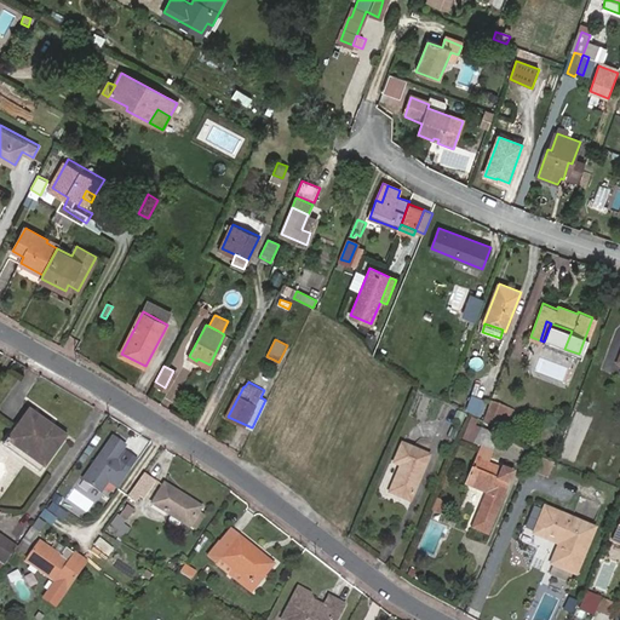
[(480,417),(486,401),(472,396),(466,411),(480,417)]
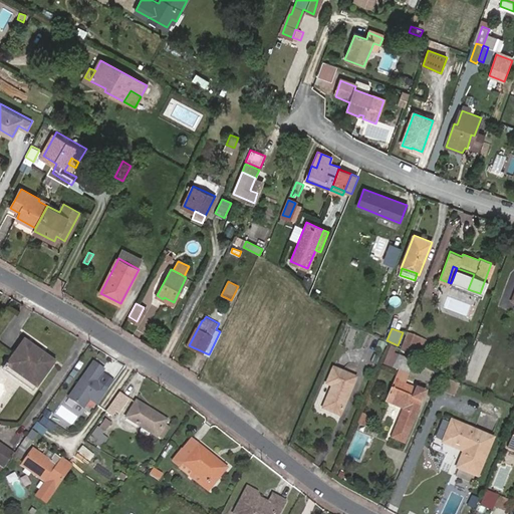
[(420,357),(427,339),(407,332),(400,349),(420,357)]
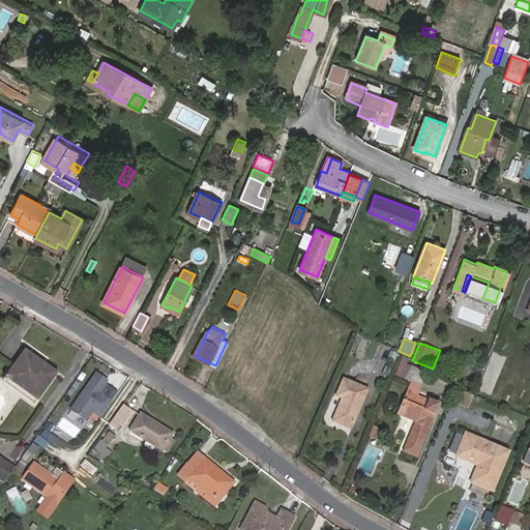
[(31,352),(28,356),(56,376),(58,372),(31,352)]
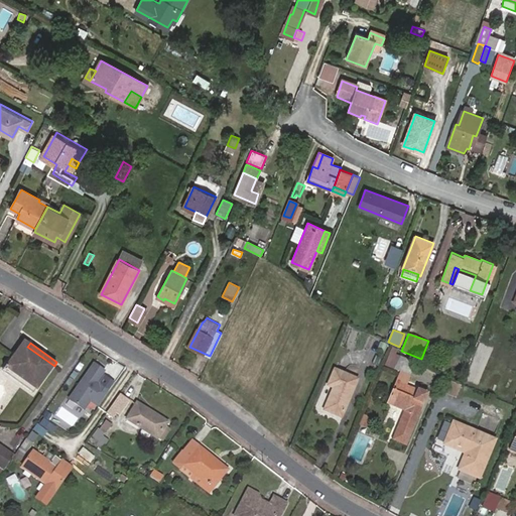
[(54,366),(27,347),(24,344),(3,373),(33,394),(54,366)]
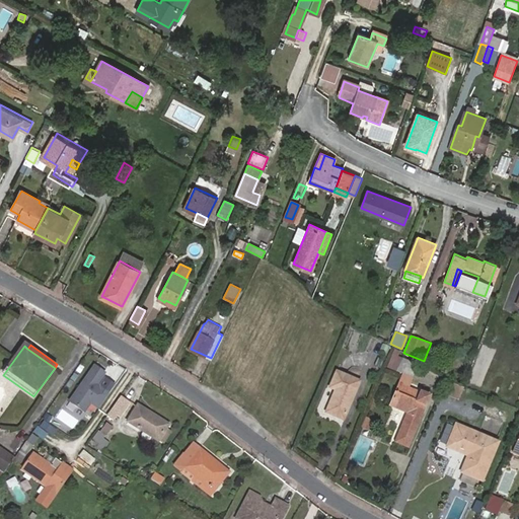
[(409,387),(418,365),(403,359),(397,372),(403,374),(391,405),(406,414),(396,441),(409,446),(429,396),(409,387)]
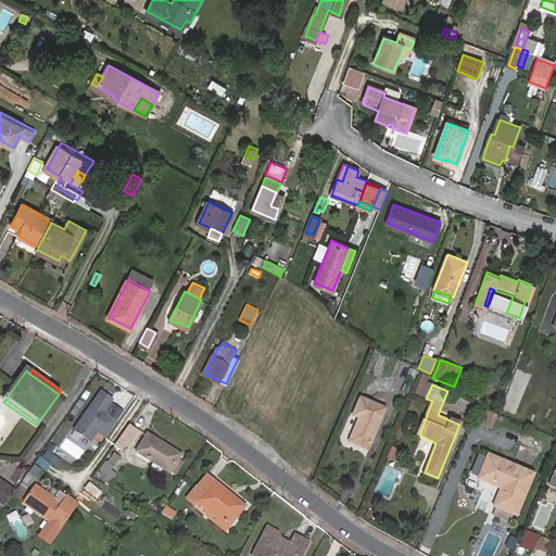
[(101,391),(75,430),(86,438),(91,441),(98,431),(106,438),(118,420),(104,411),(113,399),(101,391)]
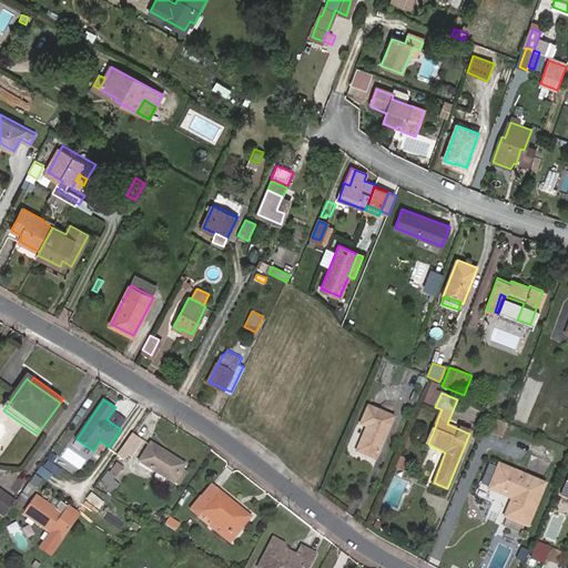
[(372,432),(366,429),(357,450),(377,459),(395,417),(369,406),(362,423),(368,425),(373,427),(372,432)]
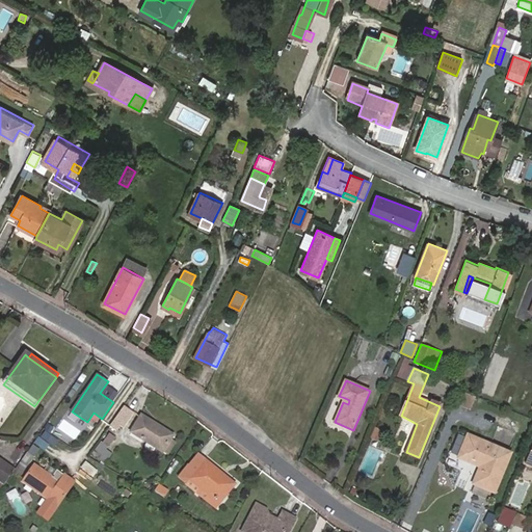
[(471,408),(475,398),(459,391),(454,402),(471,408)]
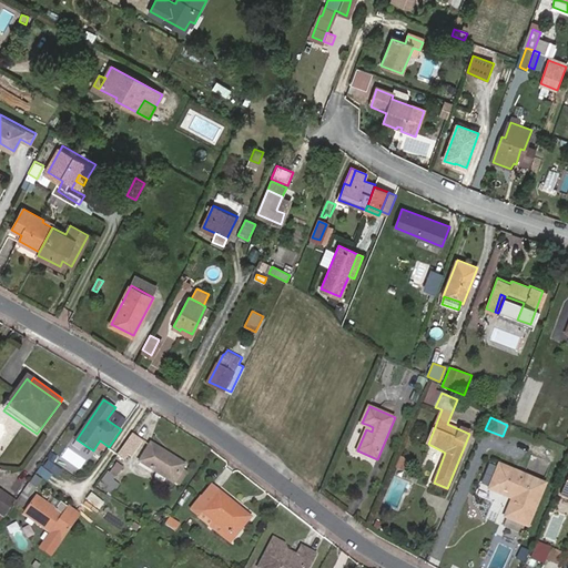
[(142,442),(132,433),(121,448),(132,457),(142,442)]
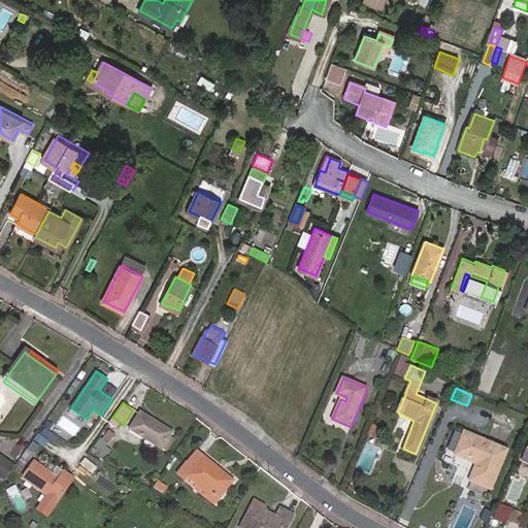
[(161,449),(171,432),(140,413),(130,429),(161,449)]
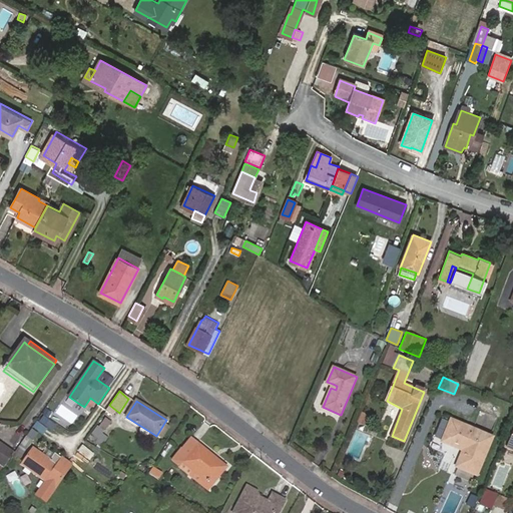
[(360,412),(358,423),(365,425),(368,414),(360,412)]
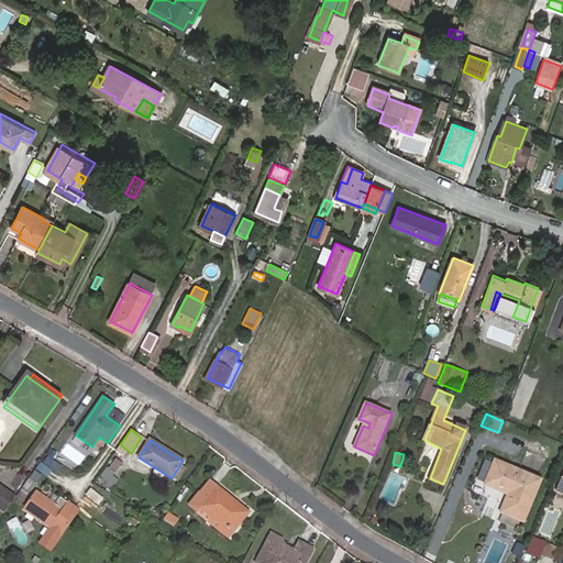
[(509,495),(501,511),(522,520),(539,479),(496,461),(486,485),(509,495)]
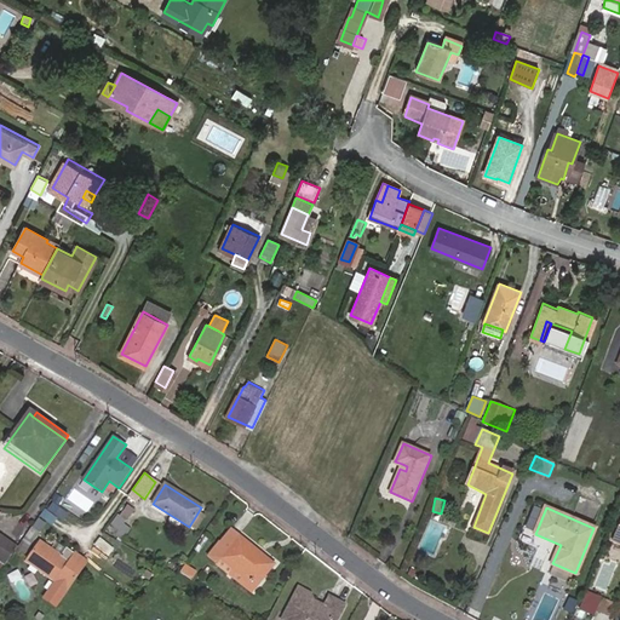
[(44,509),(39,517),(52,526),(57,517),(44,509)]
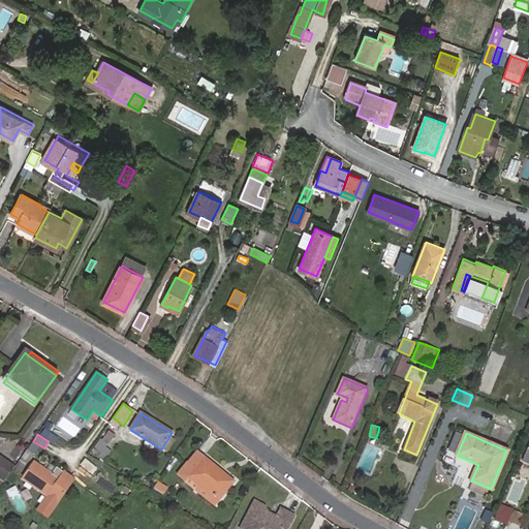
[(100,439),(97,443),(101,446),(96,454),(105,460),(112,452),(105,446),(106,444),(100,439)]
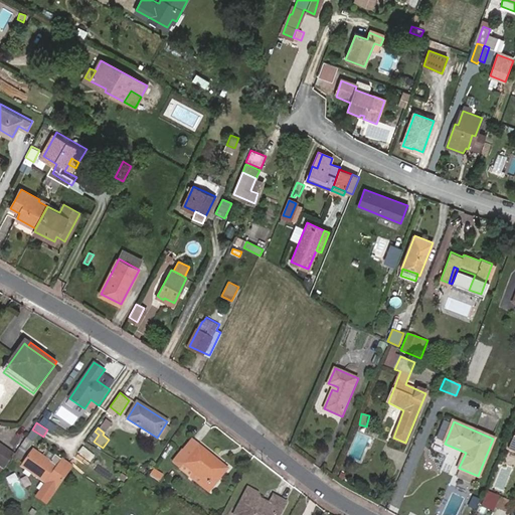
[(94,442),(99,435),(95,432),(90,439),(94,442)]
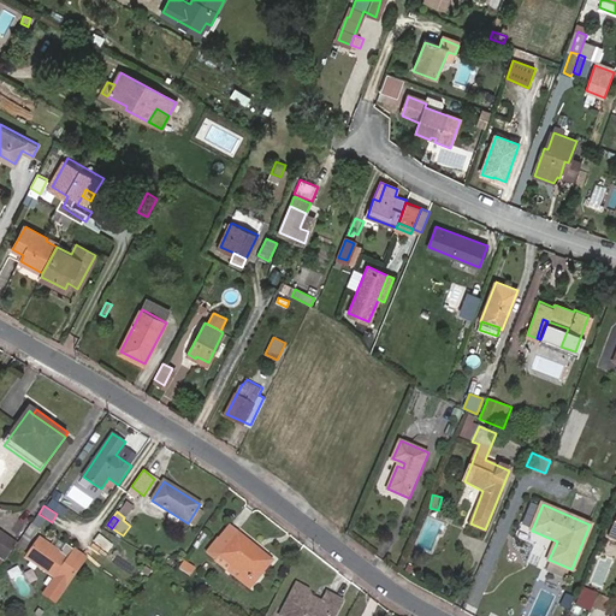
[(22,537),(29,542),(39,527),(31,522),(22,537)]
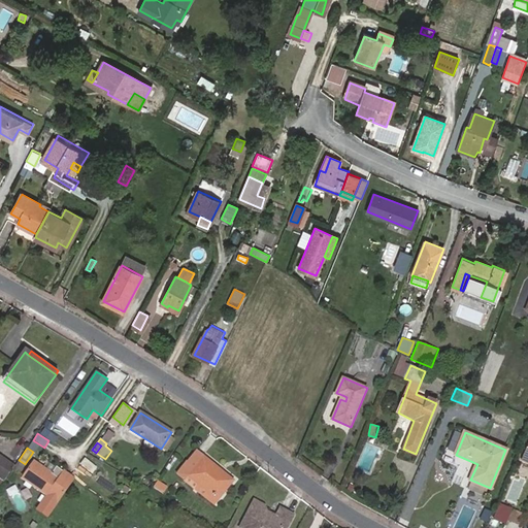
[(177,472),(185,479),(188,475),(217,499),(230,483),(215,471),(218,468),(197,452),(189,462),(187,461),(177,472)]
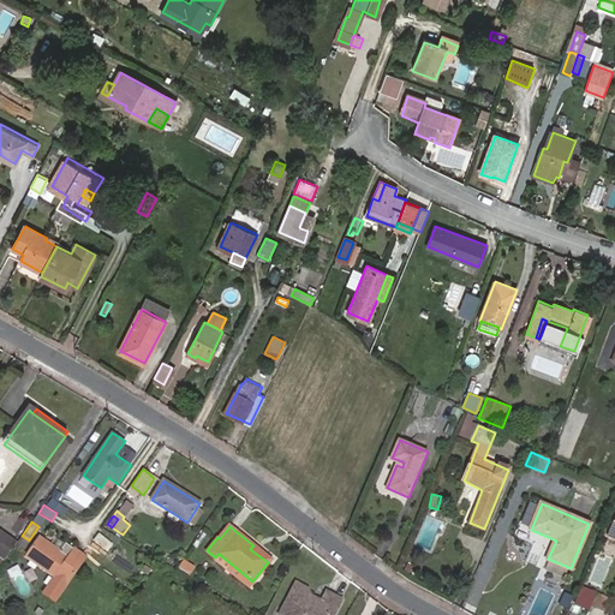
[(99,533),(93,542),(106,550),(112,543),(99,533)]
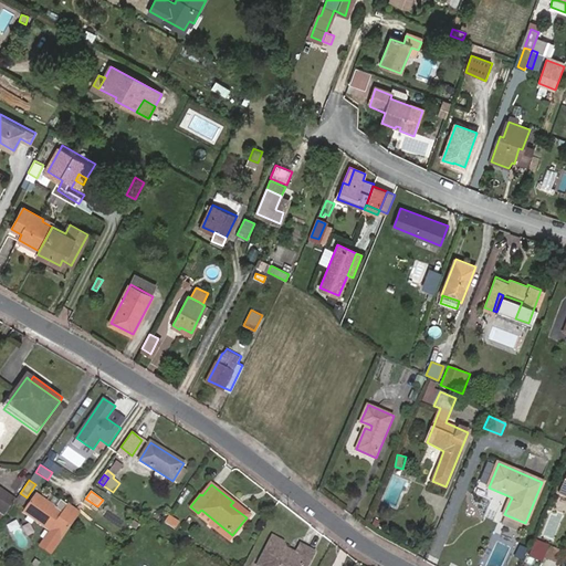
[(0,514),(2,517),(12,503),(13,502),(0,492),(0,514)]
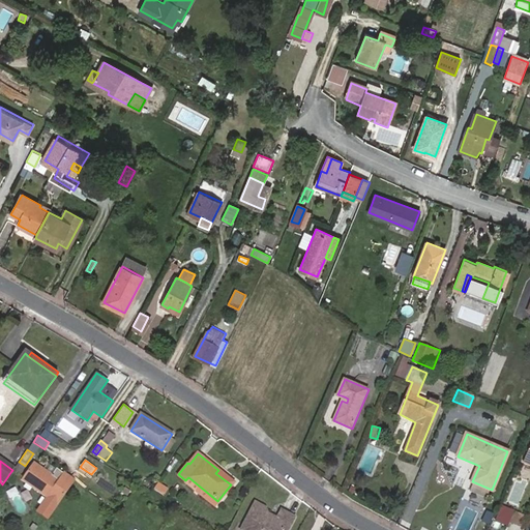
[(12,470),(11,471),(18,476),(25,466),(19,462),(12,470)]
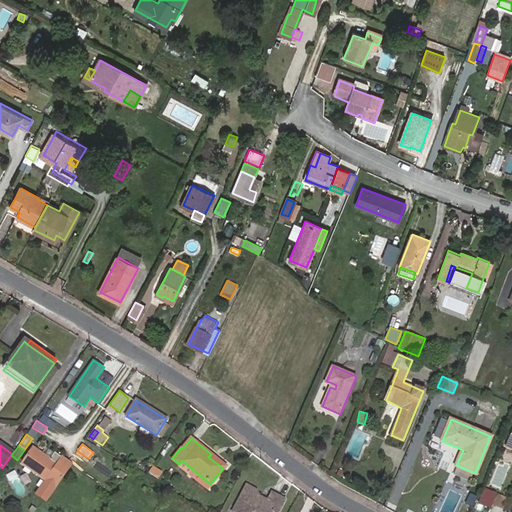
[(54,486),(70,463),(54,452),(50,459),(34,447),(22,464),(54,486)]
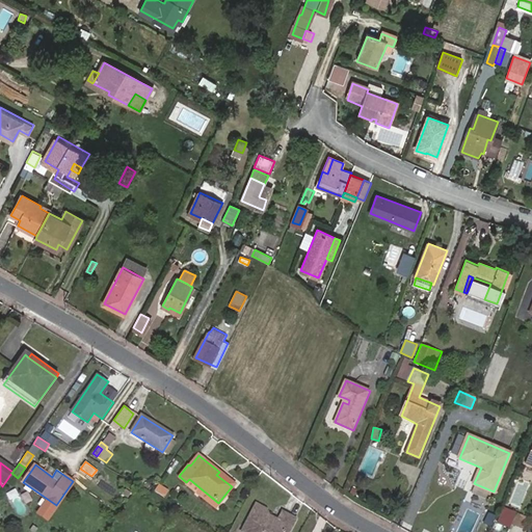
[(234,483),(219,472),(216,475),(232,486),(234,483)]
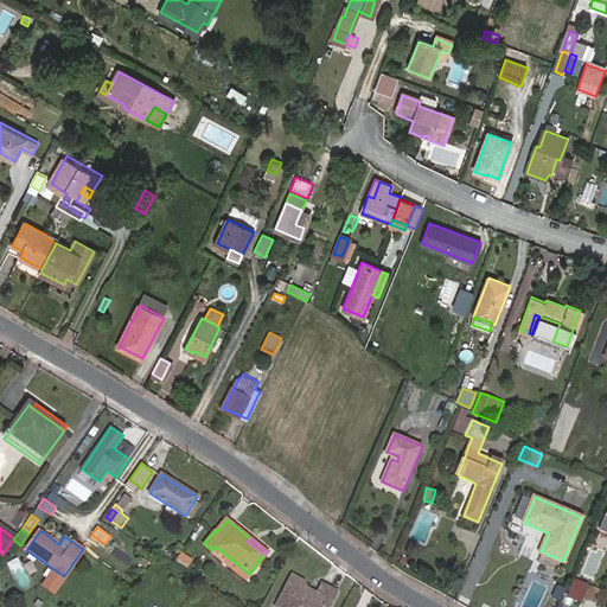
[(144,564),(151,554),(141,547),(134,556),(144,564)]
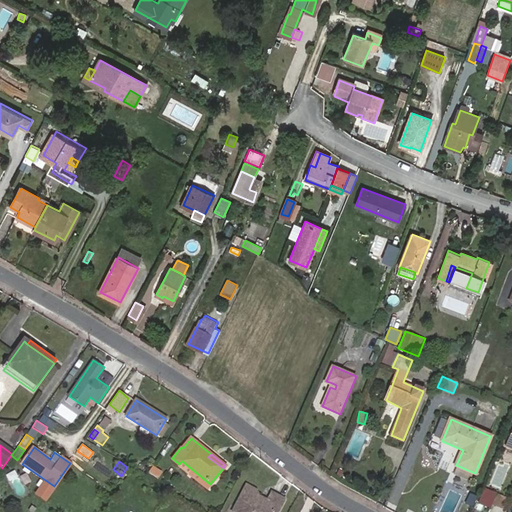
[(182,461),(179,464),(207,488),(210,484),(182,461)]
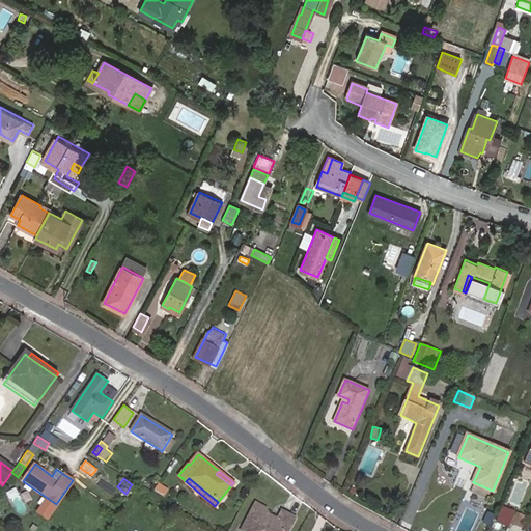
[(159,483),(155,491),(164,497),(168,490),(159,483)]
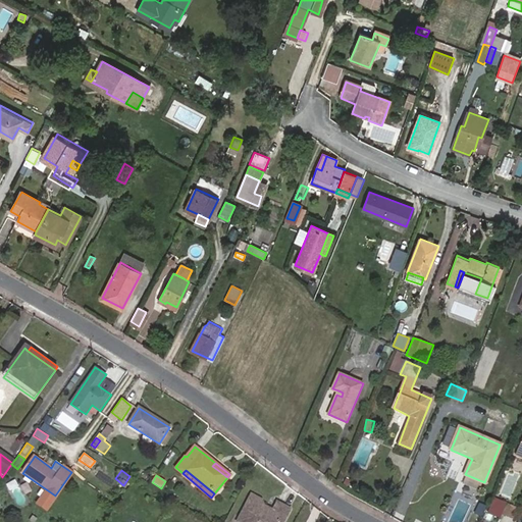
[(28,482),(20,485),(25,494),(32,491),(28,482)]
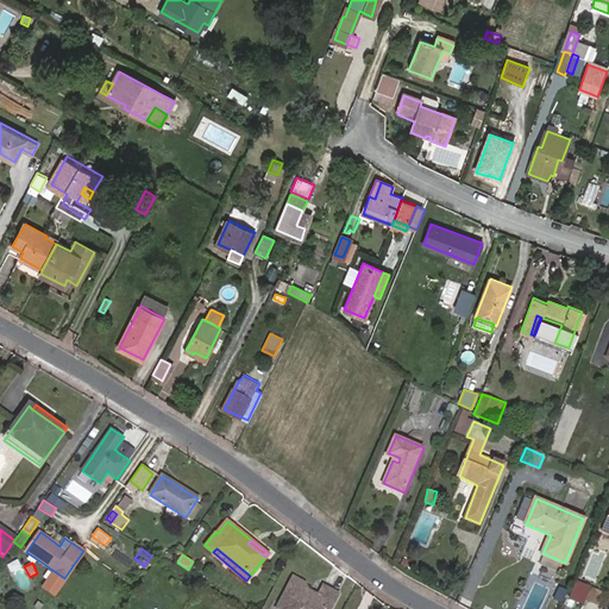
[(305,584),(293,578),(280,603),(292,608),(319,608),(321,607),(325,608),(330,608),(338,595),(324,586),(318,596),(313,598),(312,592),(307,590),(305,584)]
